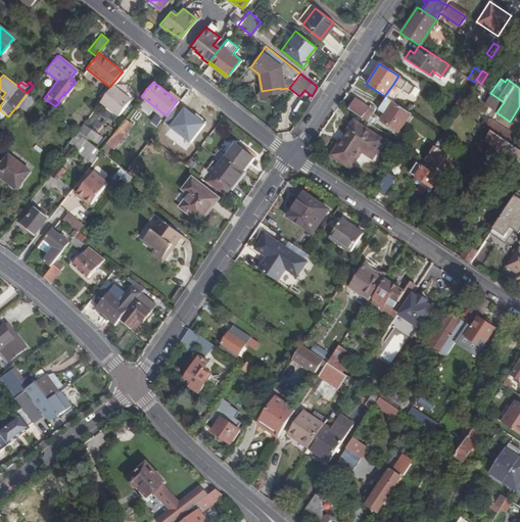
[(398,87),(393,84),(384,96),(385,96),(390,100),(398,87)]
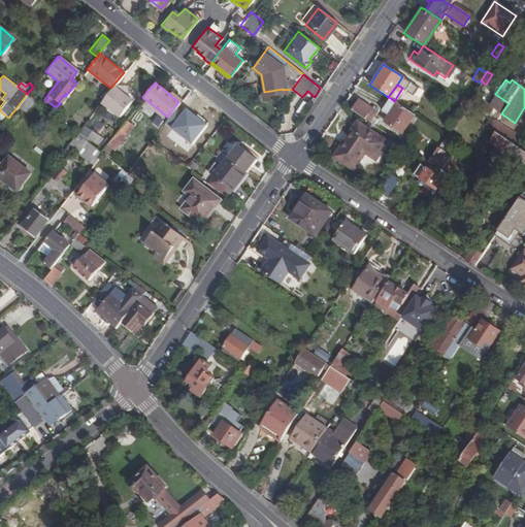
[(131,100),(112,86),(110,88),(100,102),(119,117),(131,100)]
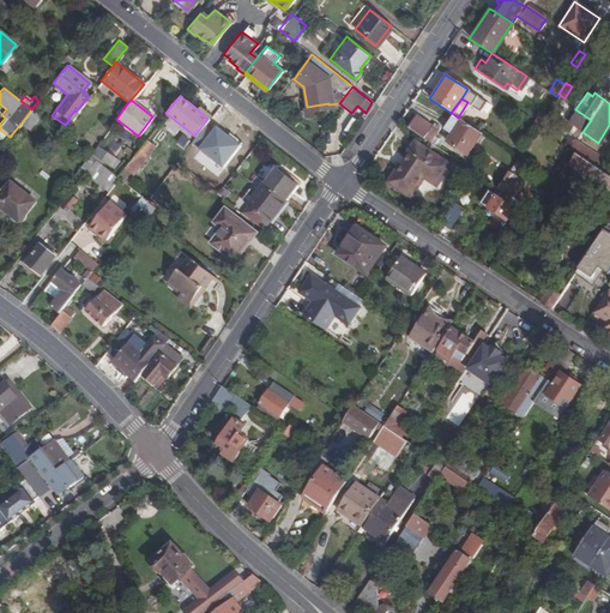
[(224,109),(219,104),(210,115),(207,119),(213,124),(224,109)]
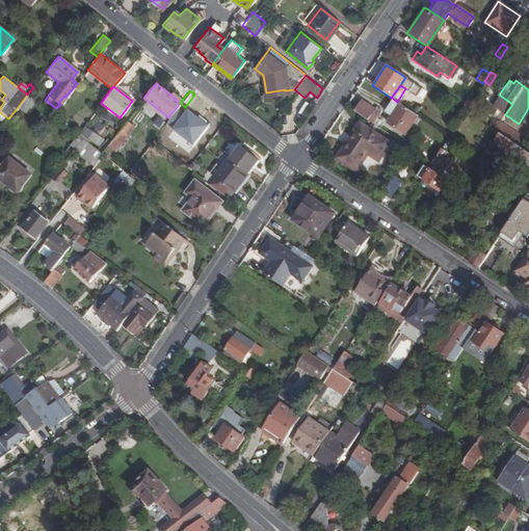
[(172,93),(170,95),(180,103),(182,100),(172,93)]
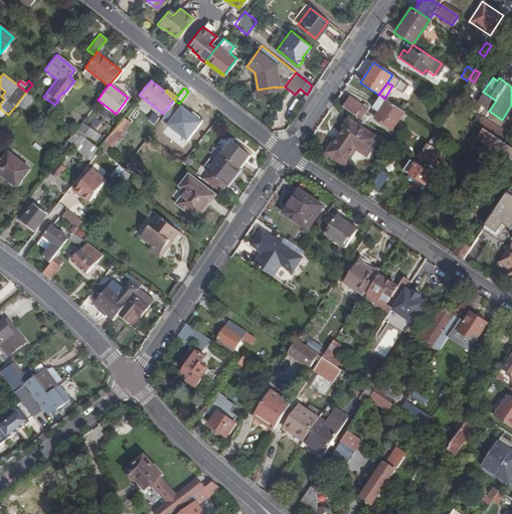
[(26,92),(17,104),(23,109),(32,97),(26,92)]
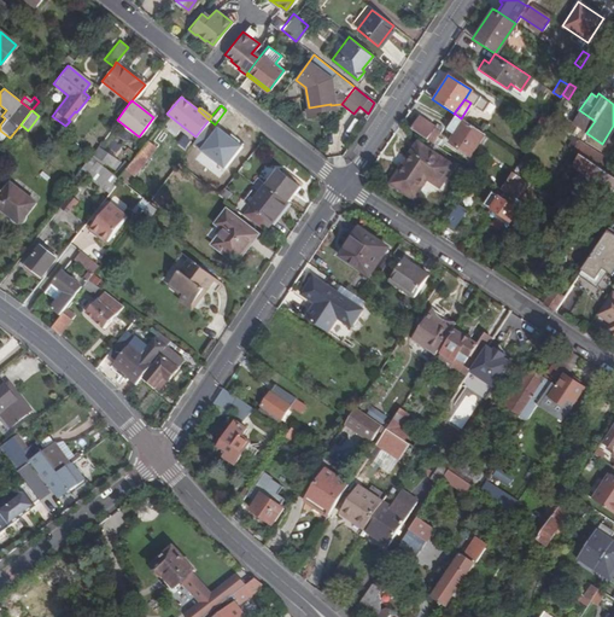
[(468,156),(483,133),(461,118),(455,114),(445,129),(452,134),(448,143),(468,156)]
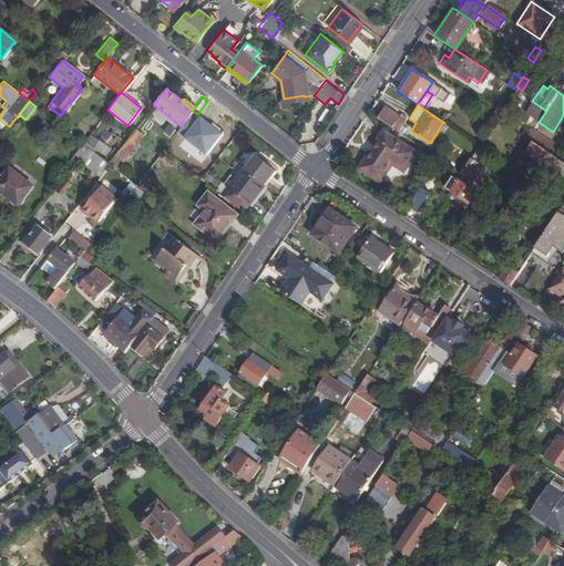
[(495,116),(501,109),(495,105),(491,112),(495,116)]
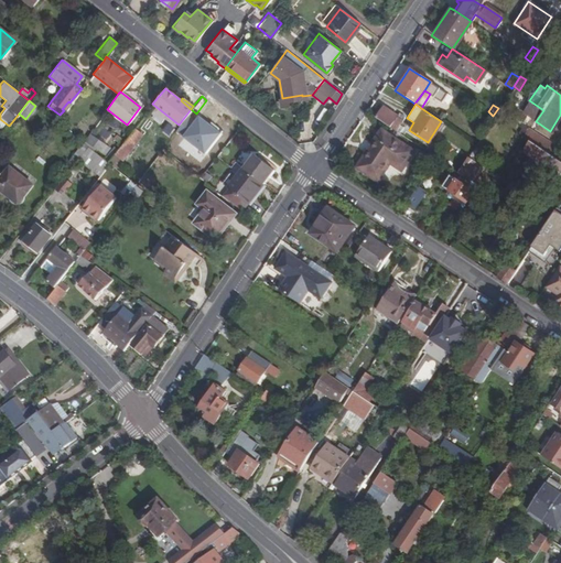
[(397,132),(401,127),(397,123),(402,116),(397,112),(395,116),(380,106),(374,116),(397,132)]
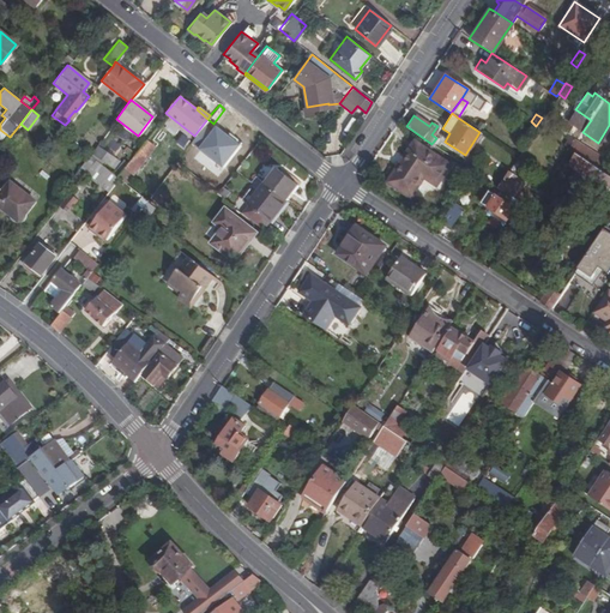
[(152,145),(145,139),(134,154),(128,160),(124,166),(132,173),(152,145)]
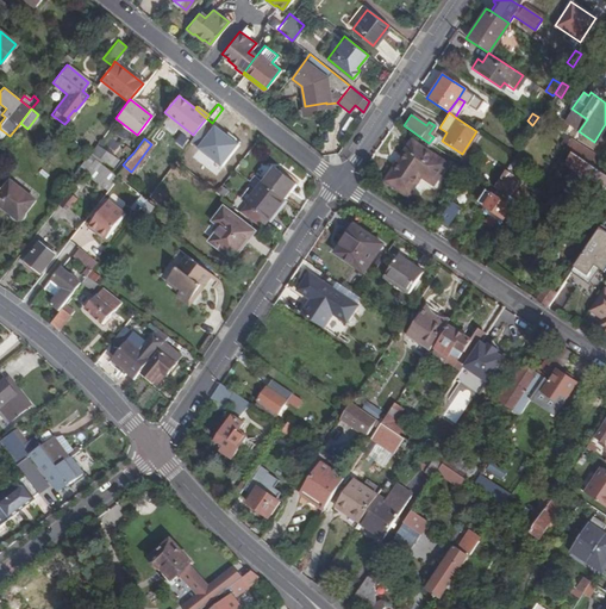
[(431,184),(445,162),(410,138),(382,180),(406,196),(419,175),(431,184)]
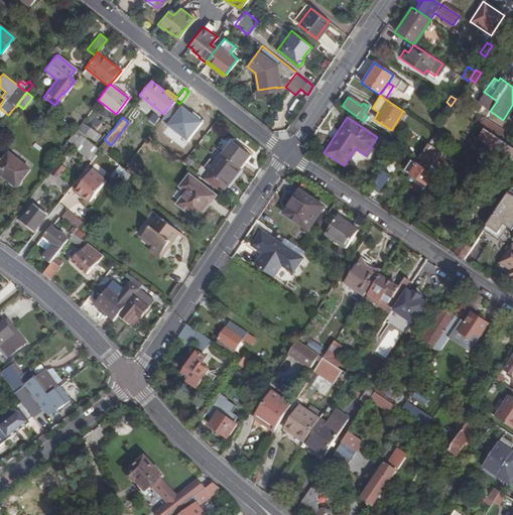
[(501,130),(481,117),(476,124),(483,128),(497,137),(501,131),(501,130)]
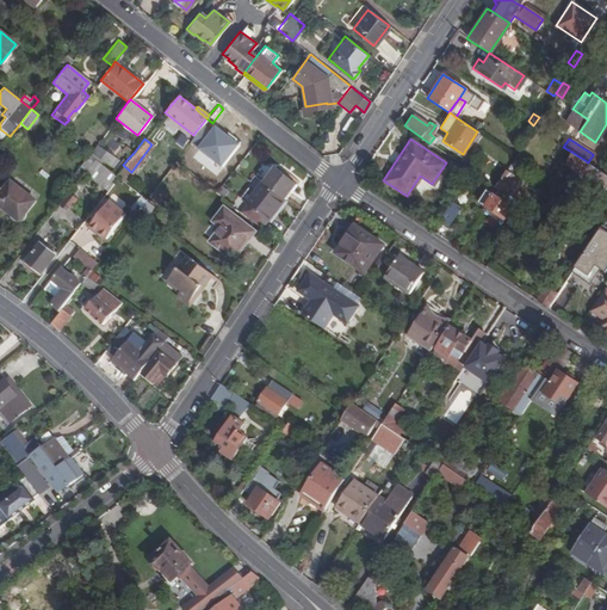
[(205,159),(187,143),(184,148),(203,162),(205,159)]
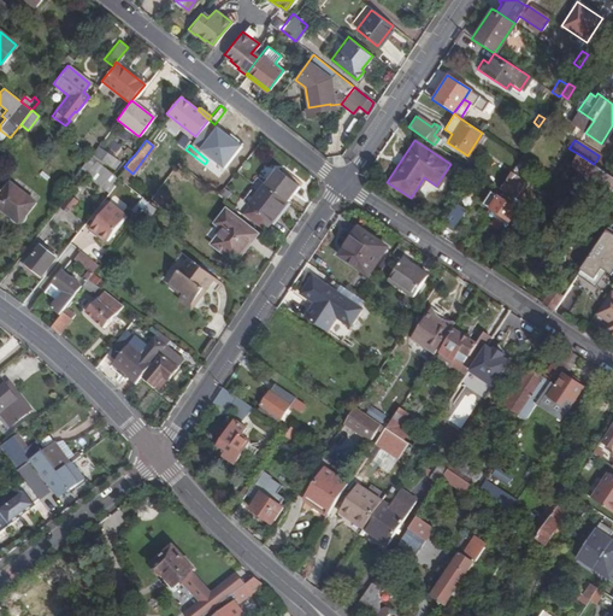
[(118,160),(96,146),(92,154),(102,160),(102,159),(113,166),(118,160)]
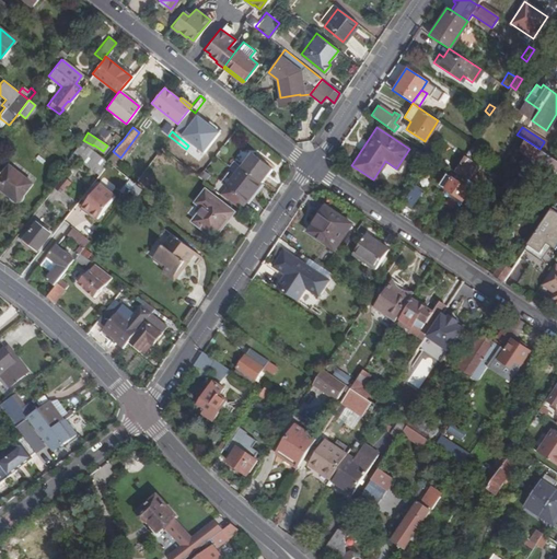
[(115,143),(117,146),(123,140),(114,132),(111,137),(116,141),(115,143)]
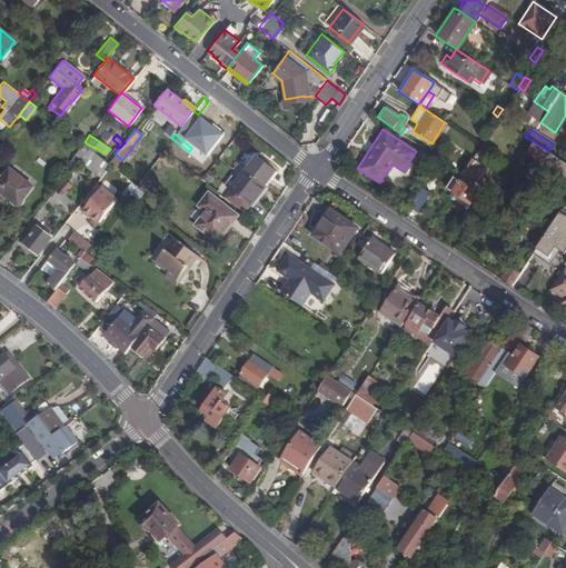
[(189,151),(171,138),(162,149),(200,178),(205,172),(185,158),(189,151)]
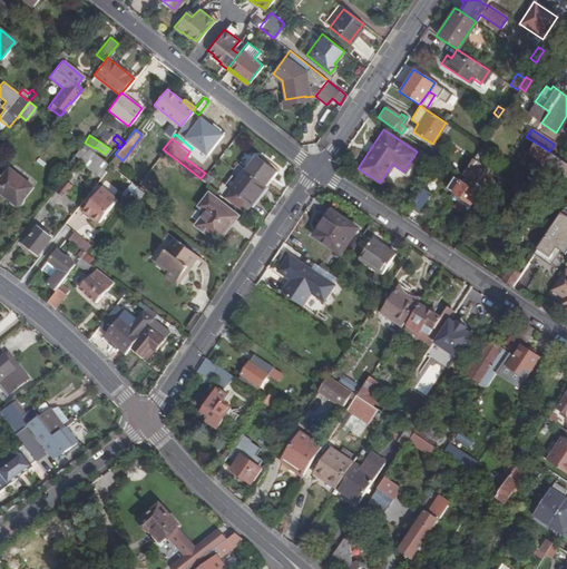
[(461,174),(479,146),(472,140),(455,169),(459,172),(461,174)]
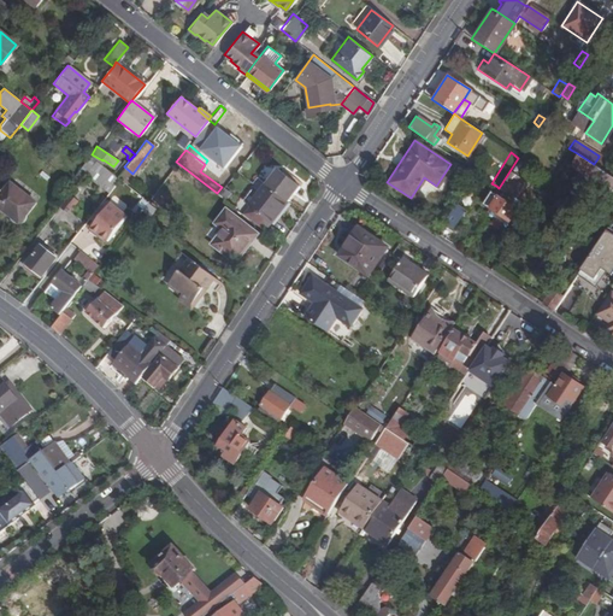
[(594,164),(577,153),(570,165),(577,170),(571,180),(571,182),(579,187),(582,187),(588,177),(608,191),(612,183),(612,176),(605,171),(594,164)]
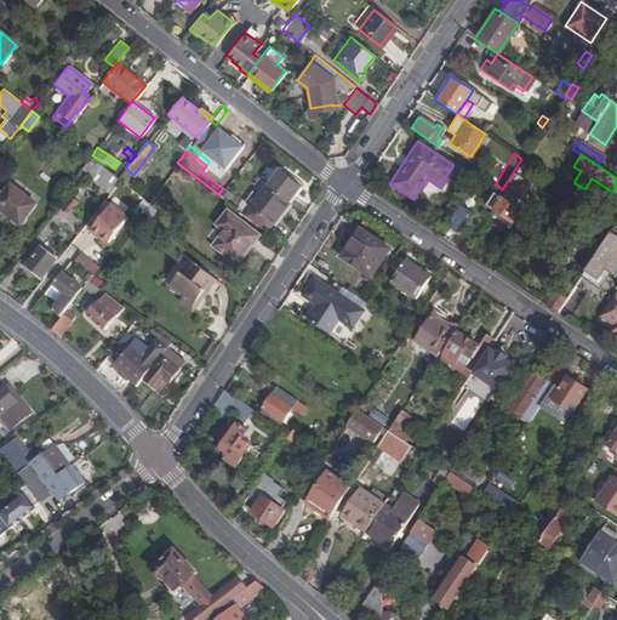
[(95,161),(90,157),(68,183),(74,188),(85,174),(89,169),(95,161)]
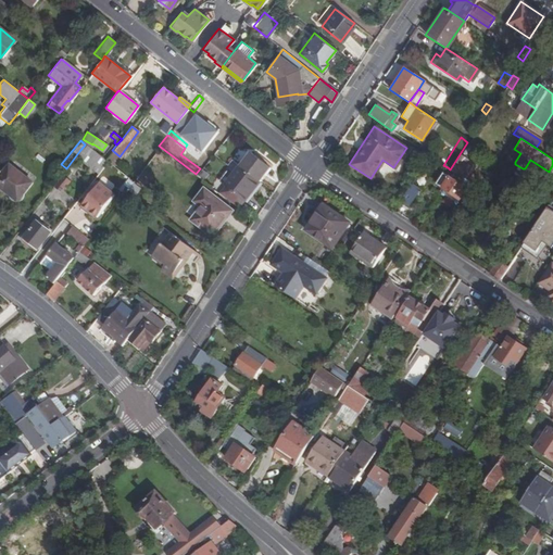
[(550,148),(540,141),(536,148),(545,154),(550,148)]
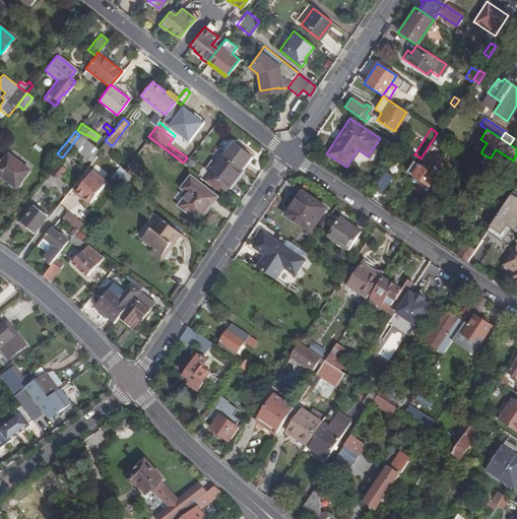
[(98,149),(79,135),(74,141),(94,156),(100,150),(98,149)]
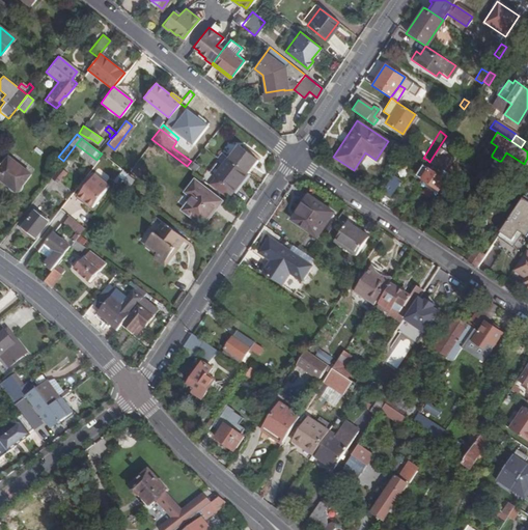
[(413,150),(416,146),(406,140),(404,144),(409,148),(413,150)]
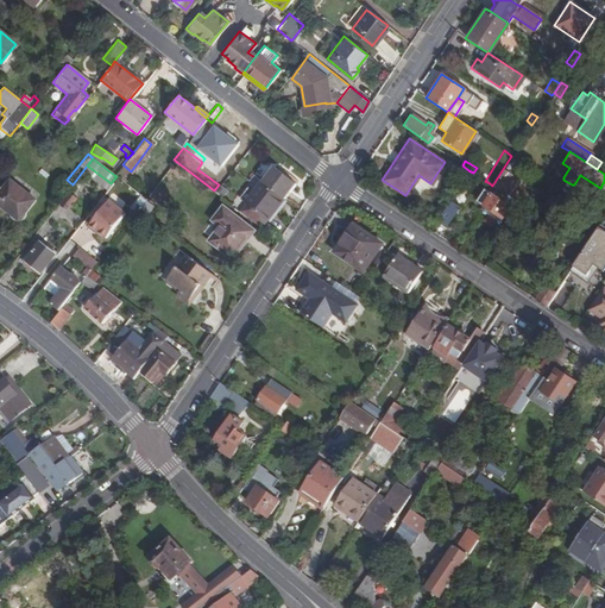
[(87,165),(83,170),(106,189),(111,183),(87,165)]
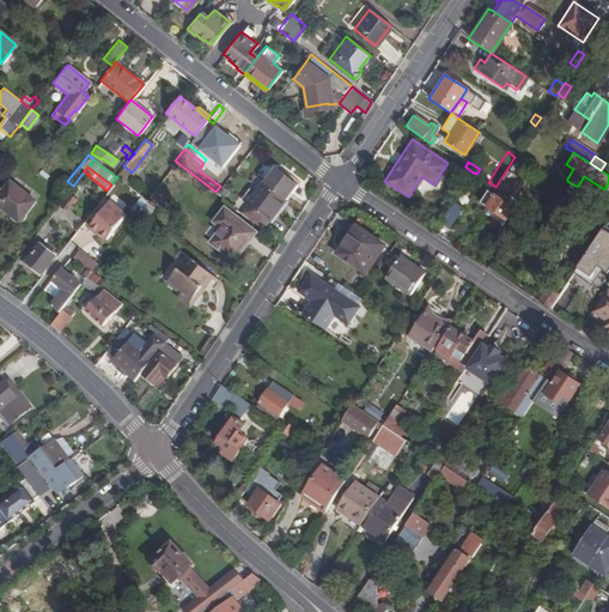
[(296,185),(274,167),(262,182),(284,199),(296,185)]
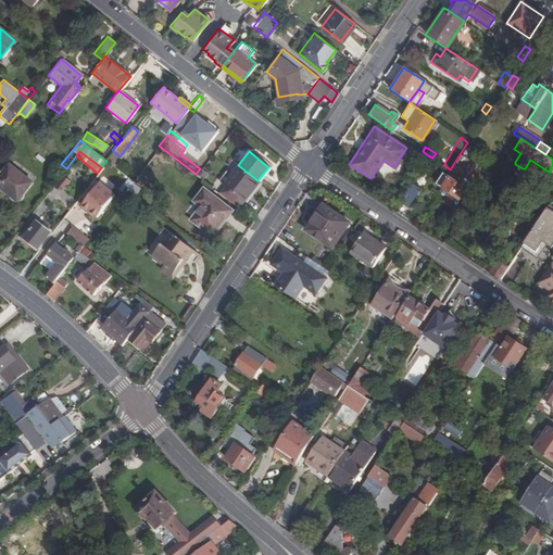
[(30,181),(8,164),(0,173),(0,187),(9,194),(9,196),(9,197),(10,198),(11,199),(12,200),(13,200),(14,200),(15,200),(16,200),(17,200),(19,199),(20,199),(20,198),(21,197),(21,196),(22,194),(22,193),(30,181)]
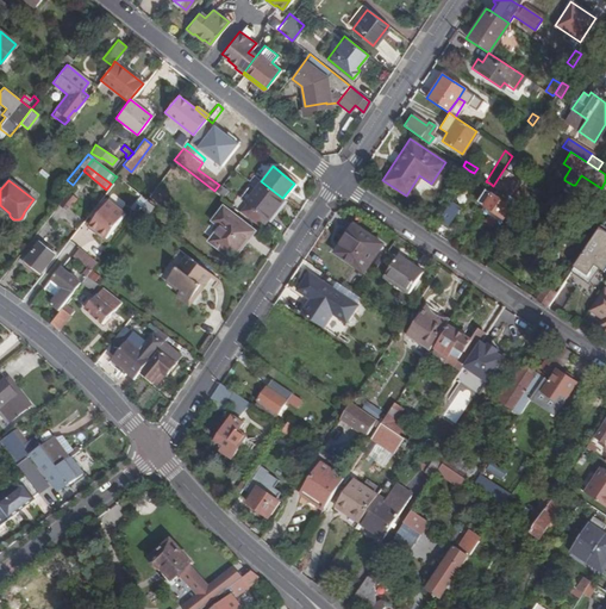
[(282,198),(261,181),(244,203),(266,219),(282,198)]
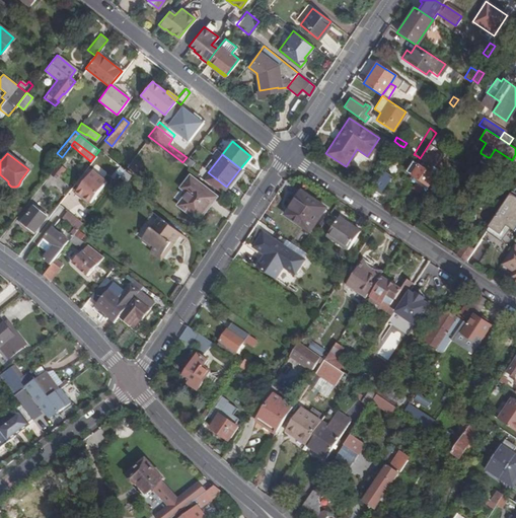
[(192,161),(187,158),(182,163),(188,167),(192,161)]
